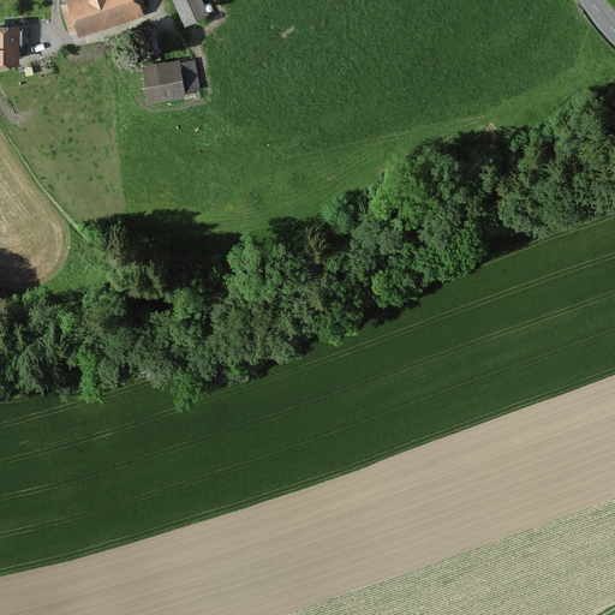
[(63,0),(75,39),(142,17),(136,0),(63,0)]
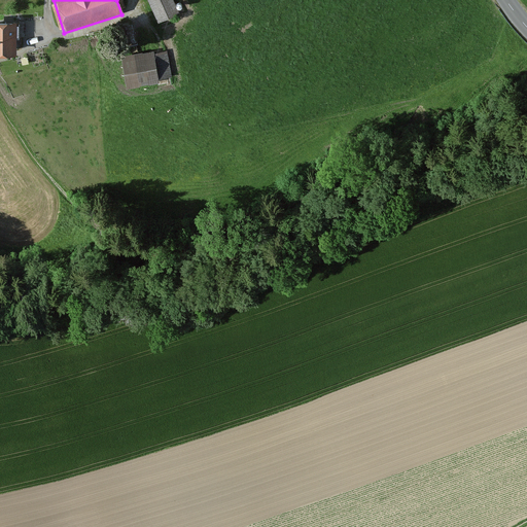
[(181,13),(173,0),(145,0),(160,25),(181,13)]
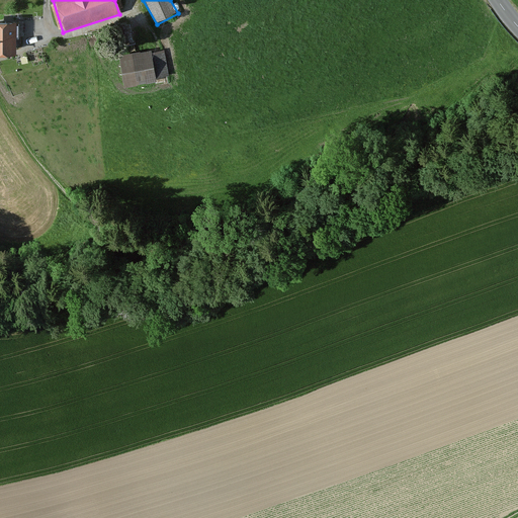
[(0,58),(12,59),(13,26),(0,25),(0,58)]
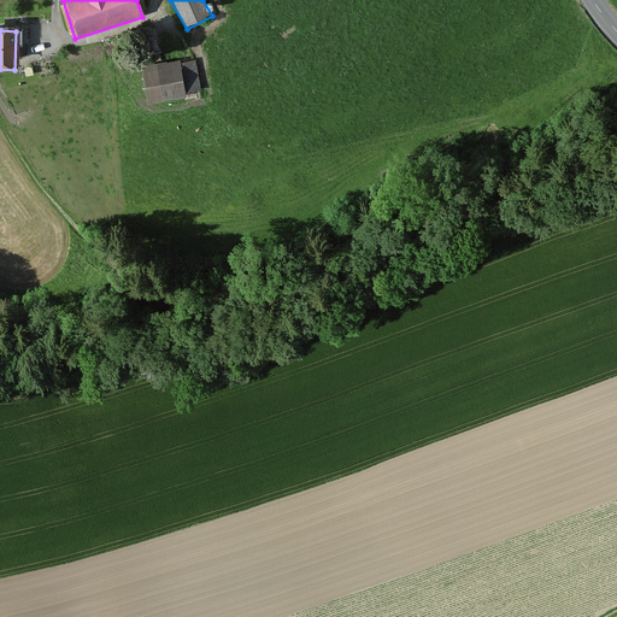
[(183,99),(177,63),(139,69),(145,105),(183,99)]
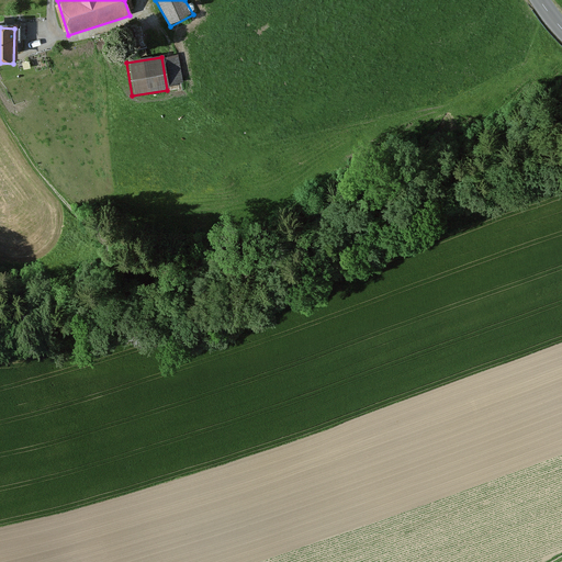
[(534,168),(519,175),(524,182),(537,176),(534,168)]
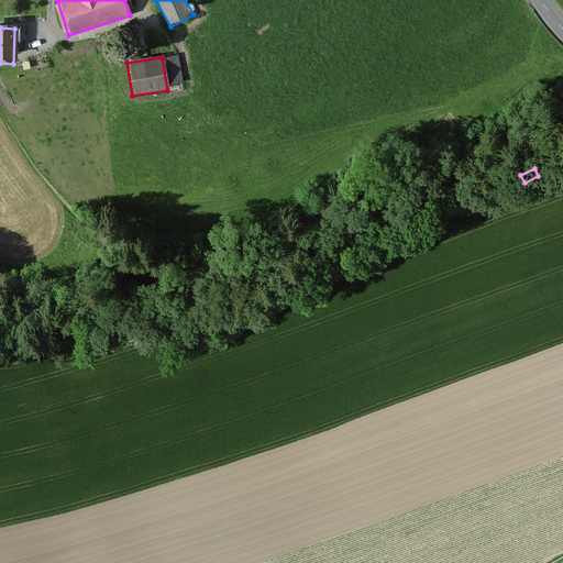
All buildings are outlined.
